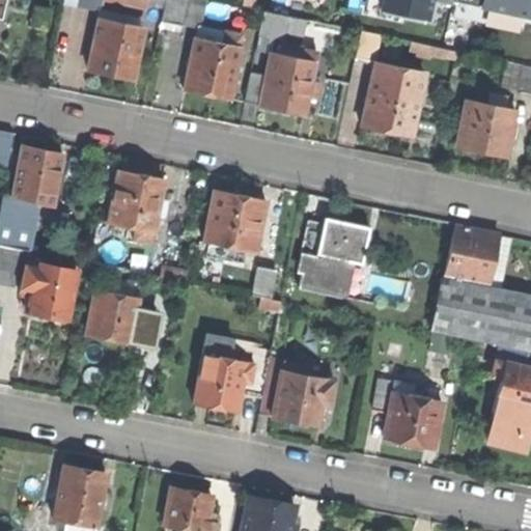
[(137,0),(146,2),(146,0),(81,0),(81,4),(99,8),(101,8),(103,0),(137,0)]
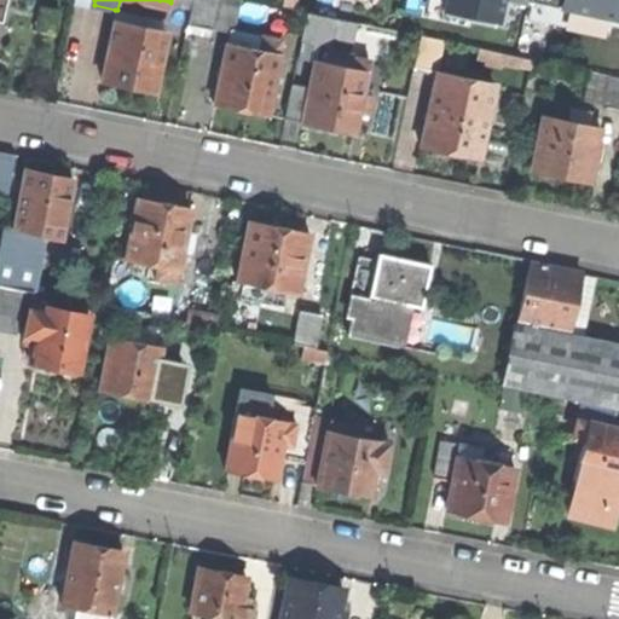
[(113,21),(115,22),(139,27),(140,19),(144,0),(120,0),(117,10),(115,10),(113,21)]
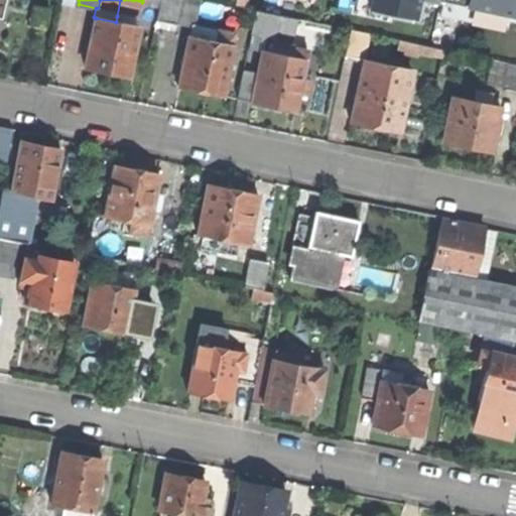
[(372,0),(371,9),(416,18),(419,1),(440,6),(440,0),(372,0)]
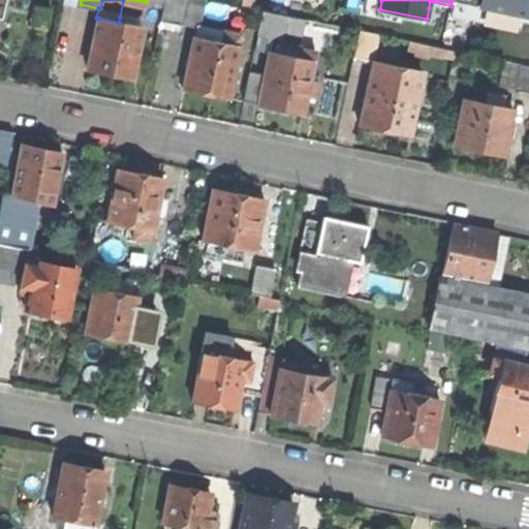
[(528,0),(452,0),(452,6),(528,22),(528,0)]
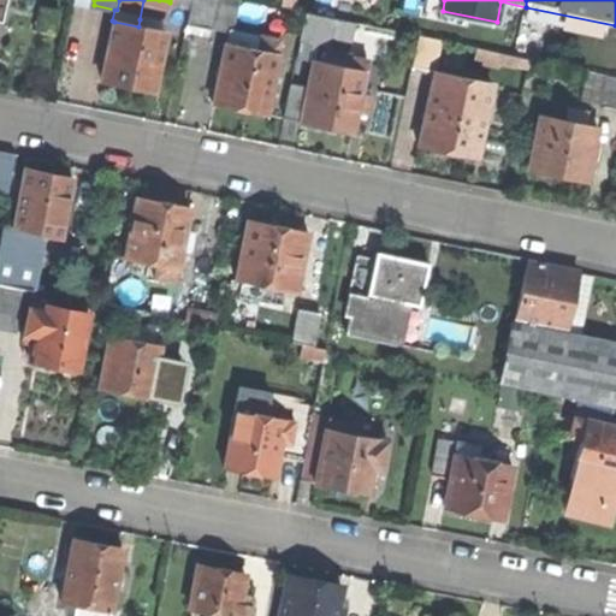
[(332,35),(354,40),(357,23),(307,12),(303,29),(332,35)]
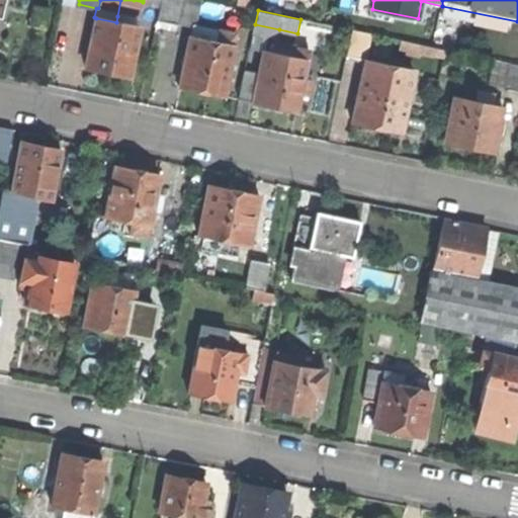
[(135,20),(117,16),(116,22),(134,25),(135,20)]
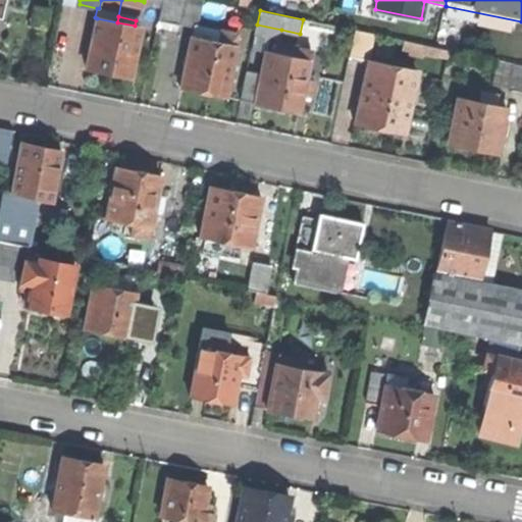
[(117,22),(97,18),(86,68),(102,72),(129,77),(140,27),(135,25),(117,22)]
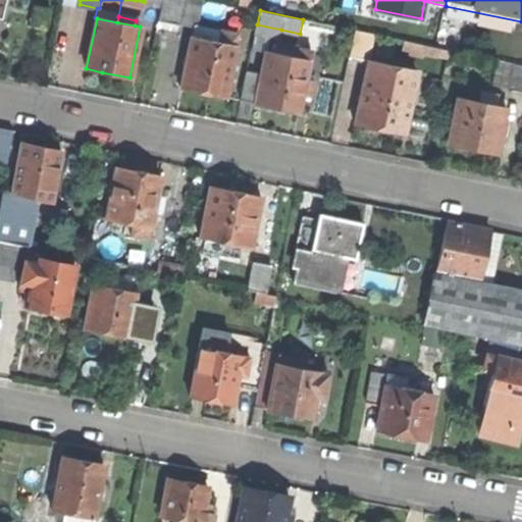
[(279,40),(281,30),(257,24),(255,35),(279,40)]
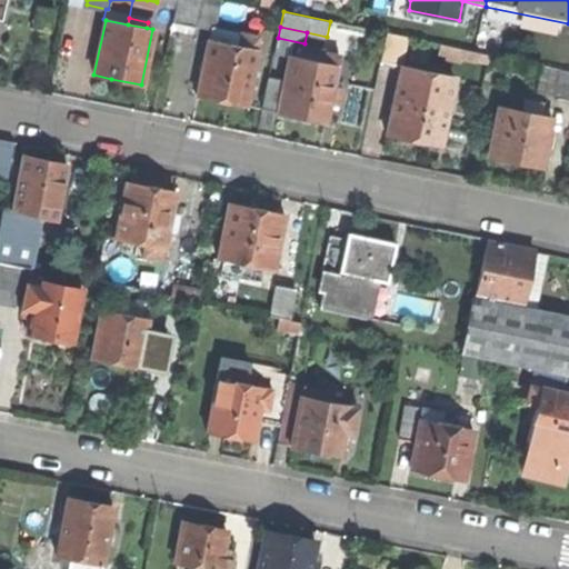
[(379,62),(401,67),(407,37),(385,32),(379,62)]
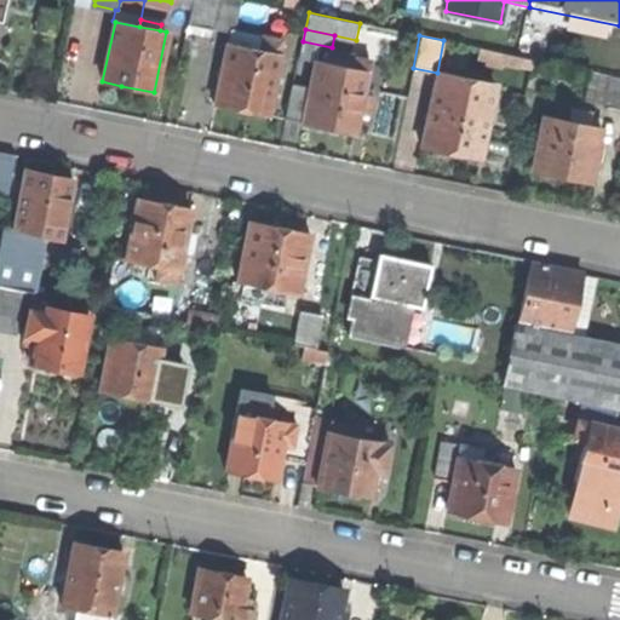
[(267,116),(282,41),(263,36),(260,51),(229,45),(216,105),(233,109),(267,116)]
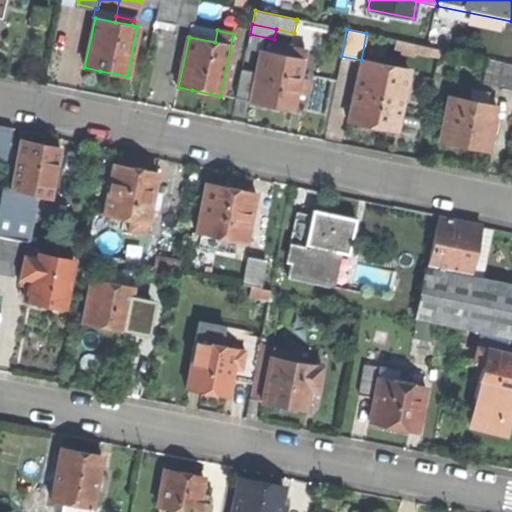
[(394,47),(427,54),(428,47),(396,40),(394,47)]
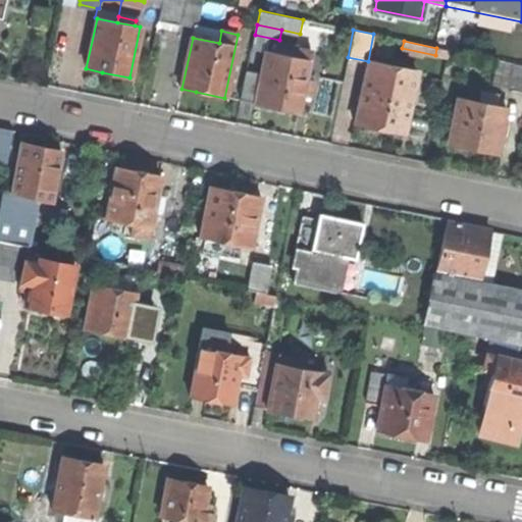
[(286,46),(284,56),(298,59),(300,48),(286,46)]
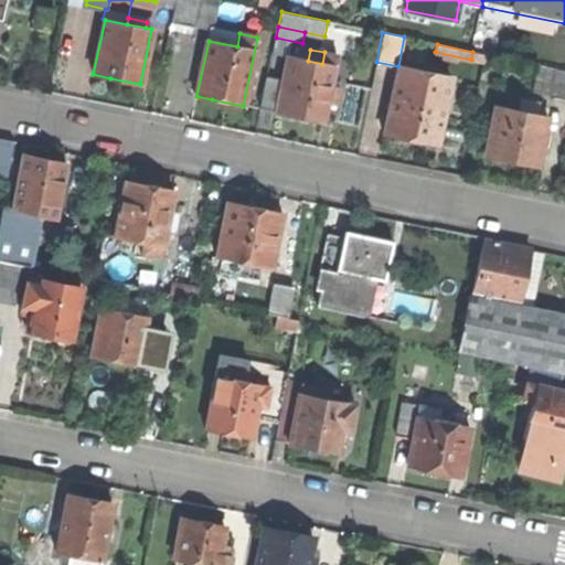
[(330,86),(337,55),(324,52),(322,64),(308,61),(287,57),(283,81),(267,77),(260,108),(306,118),(322,121),(327,102),(330,102),(333,87),(330,86)]
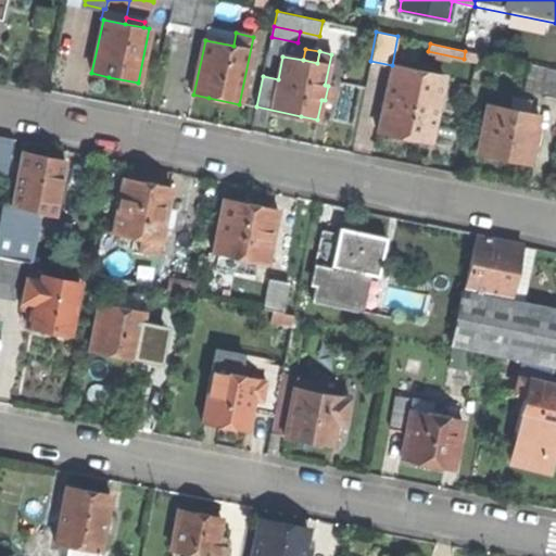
[(392,65),(389,81),(440,91),(443,75),(392,65)]
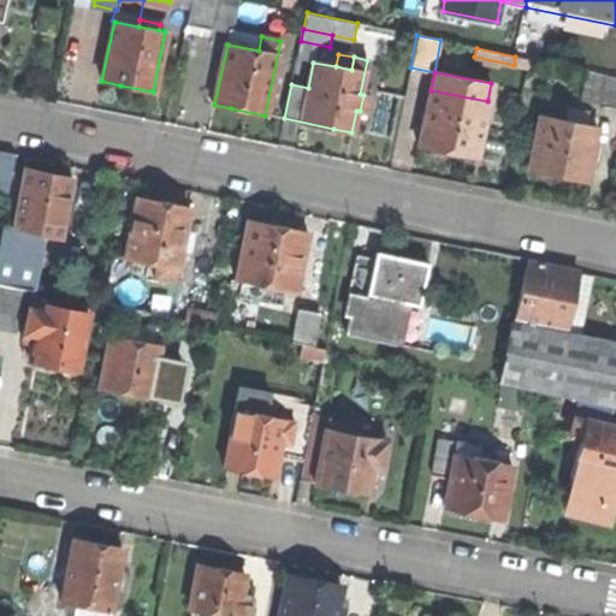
[(615,108),(615,76),(609,75),(602,106),(615,108)]
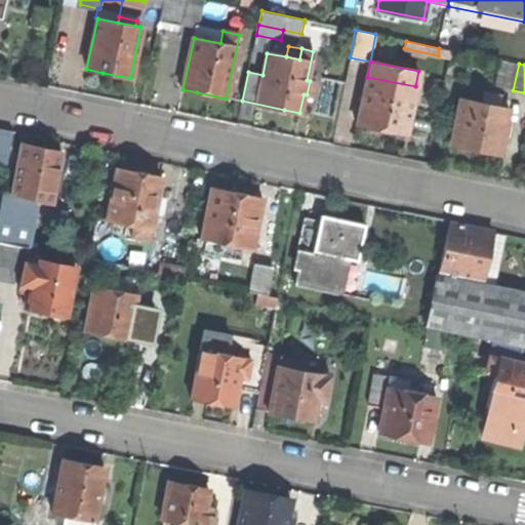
[(405,134),(415,86),(367,77),(357,125),(384,130),(405,134)]
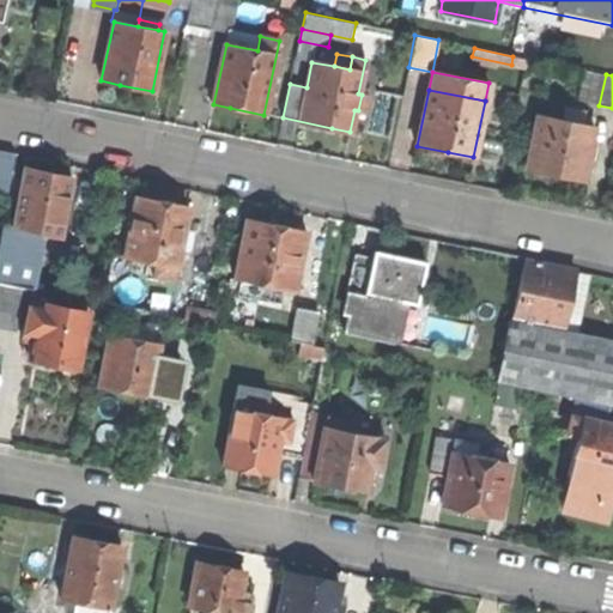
[(583,181),(594,126),(536,115),(526,170),(556,175),(583,181)]
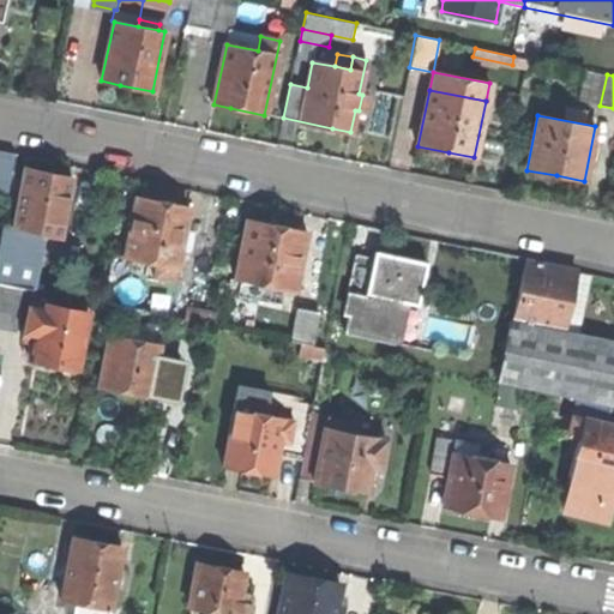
[(17,154),(0,149),(0,186),(10,188),(17,154)]
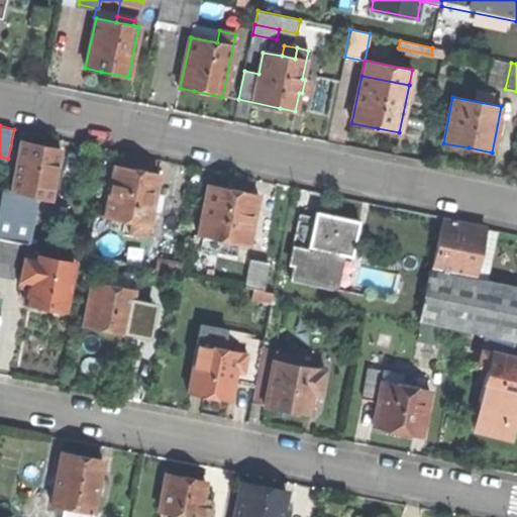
[(3,186),(0,202),(0,235),(23,240),(30,241),(38,196),(53,199),(62,147),(45,144),(23,139),(14,188),(3,186)]
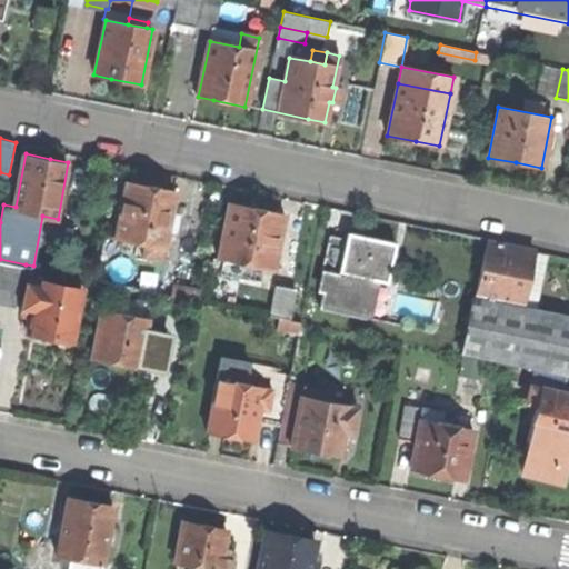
[(150,185),(127,180),(117,236),(146,241),(143,252),(161,257),(163,245),(166,246),(176,190),(150,185)]
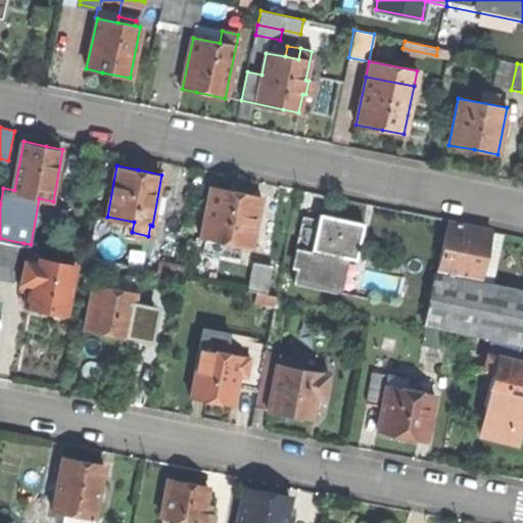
[(211,186),(202,235),(251,244),(260,195),(239,191),(211,186)]
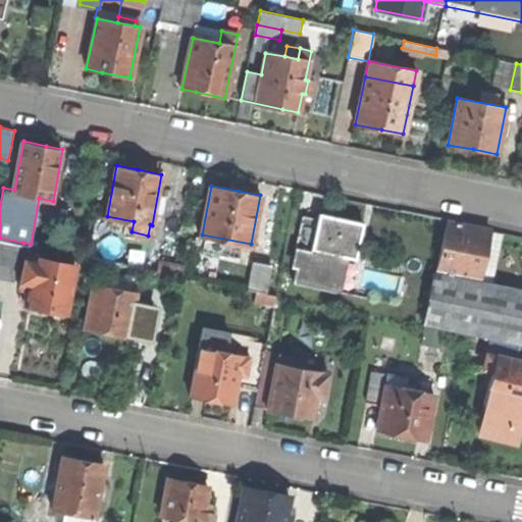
[(311,250),(342,256),(353,259),(361,224),(346,221),(319,215),(317,222),(311,250)]
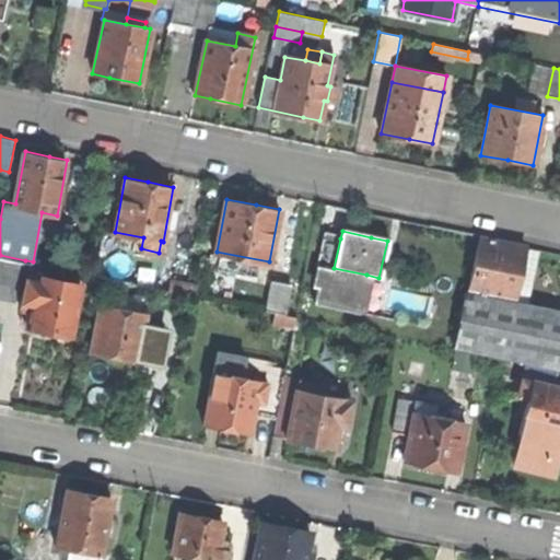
[(315,268),(322,269),(322,268),(333,270),(334,268),(340,238),(323,234),(315,268)]
